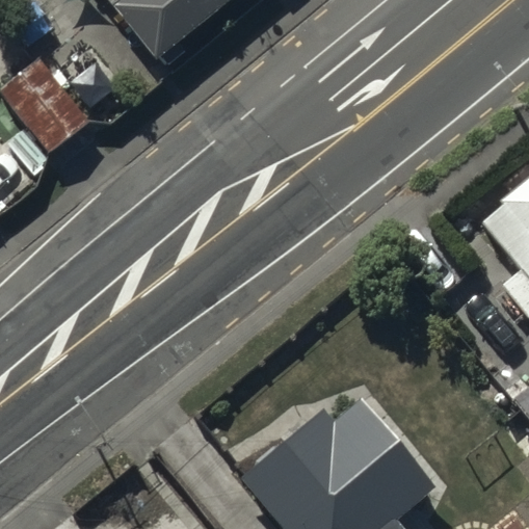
[(111,0),(158,58),(230,0),(111,0)]
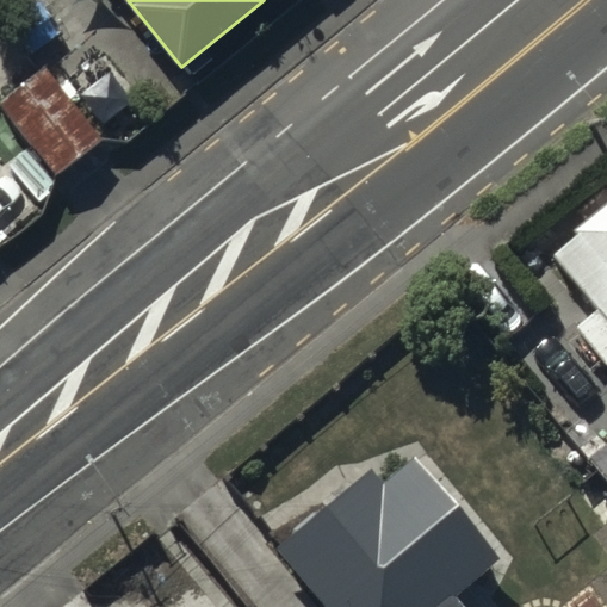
[(42,67),(0,99),(0,109),(54,177),(100,140),(42,67)]
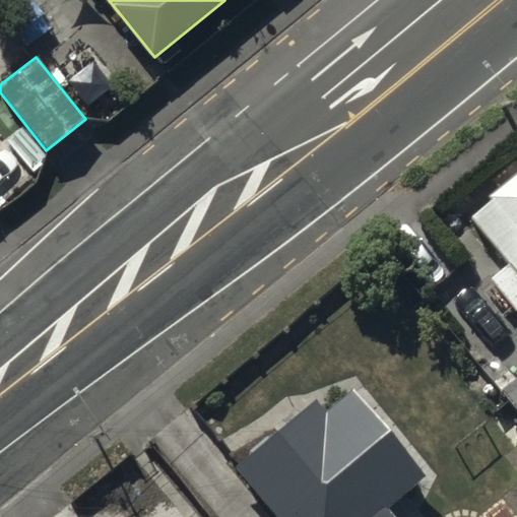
[(516,172),(487,197),(491,201),(471,217),(511,263),(492,279),(516,310),(516,172)]
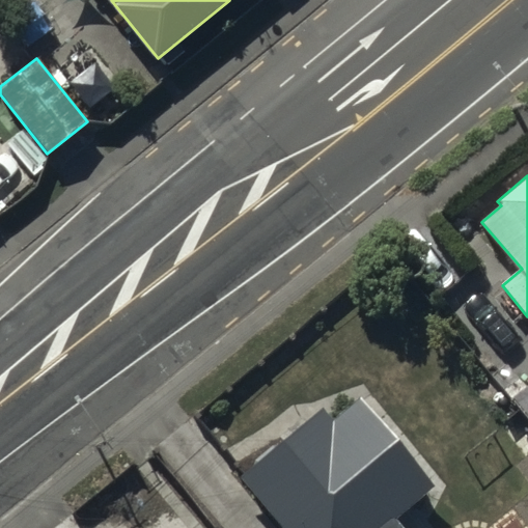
[(527,386),(512,399),(527,417),(527,386)]
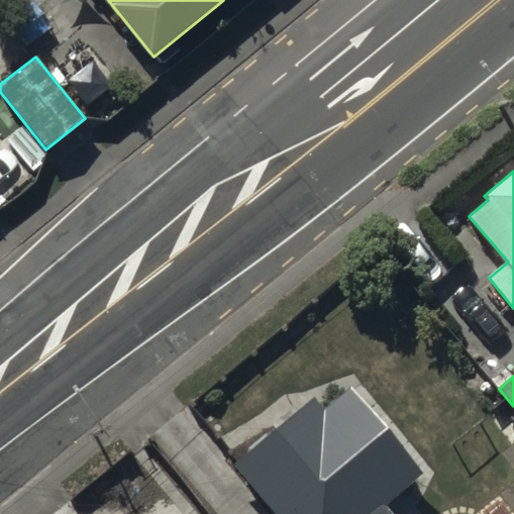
[(323,407),(314,397),(234,466),(275,513),(374,513),(425,470),(351,383),(323,407)]
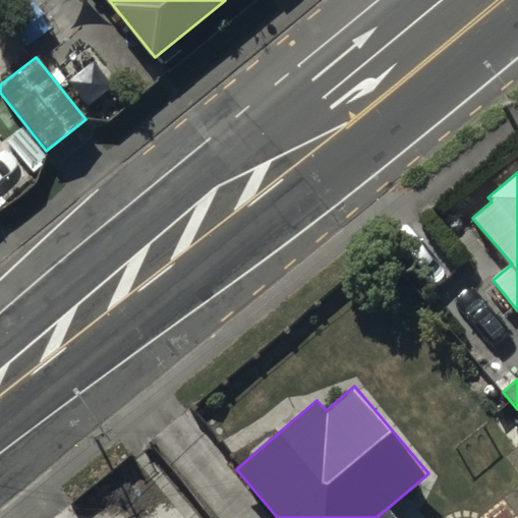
All buildings are outlined.
